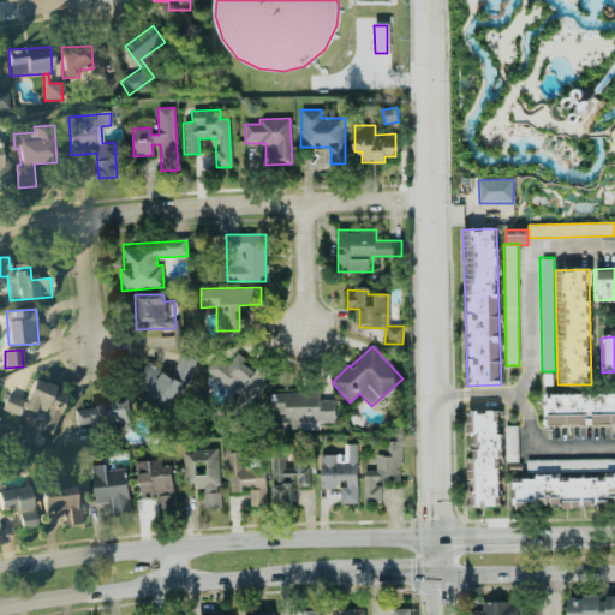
[(190,358),(178,354),(172,374),(143,365),(137,384),(145,387),(141,405),(172,415),(190,358)]
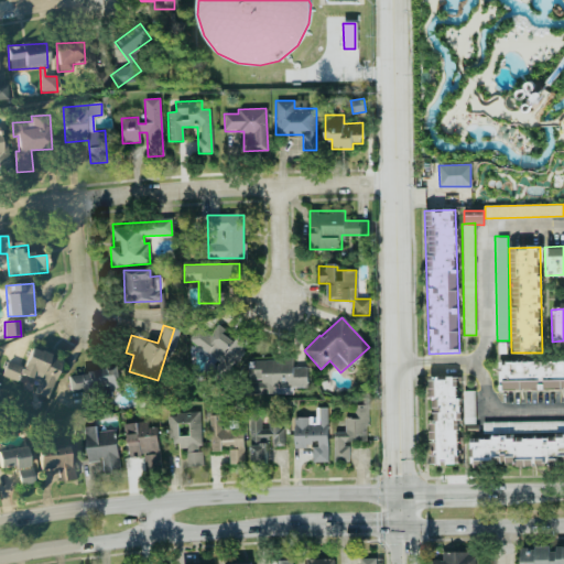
[(231,370),(246,345),(215,326),(209,336),(195,328),(186,345),(231,370)]
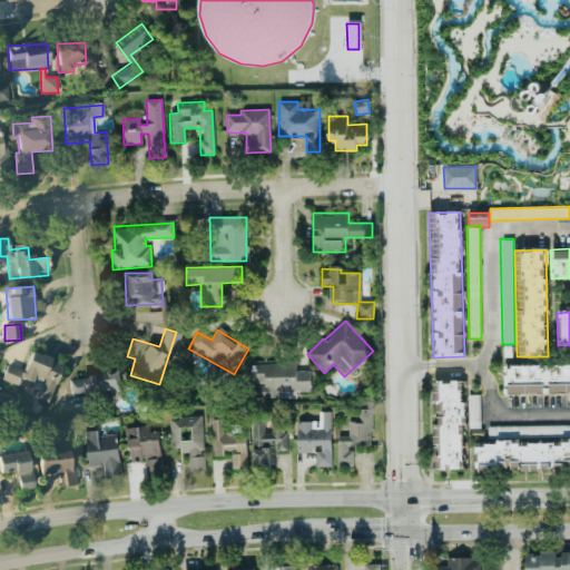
[(48,403),(64,364),(30,352),(23,372),(7,365),(1,380),(16,386),(19,379),(39,386),(35,397),(48,403)]
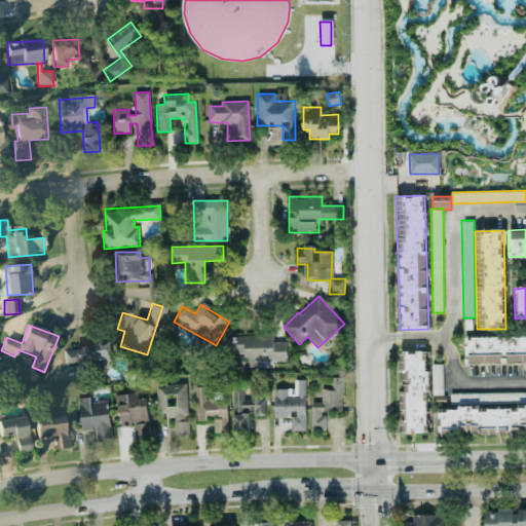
[(272,367),(272,362),(286,361),(286,342),(272,342),(272,335),(231,336),(232,367),(272,367)]
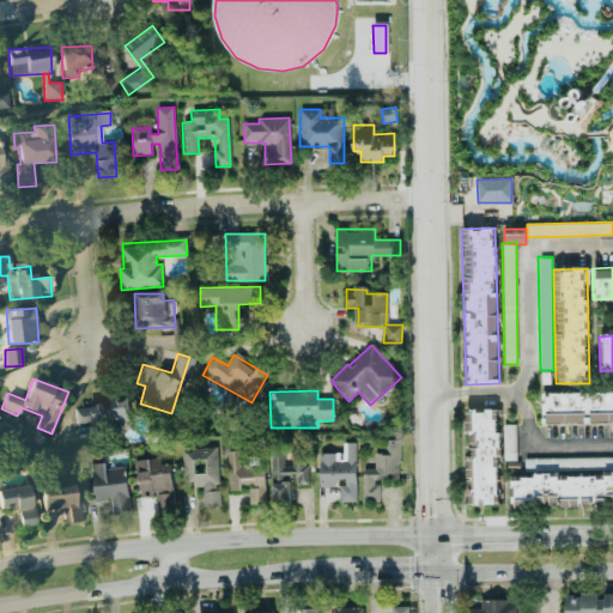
[(540,394),(612,392),(612,423),(540,425),(540,394)]
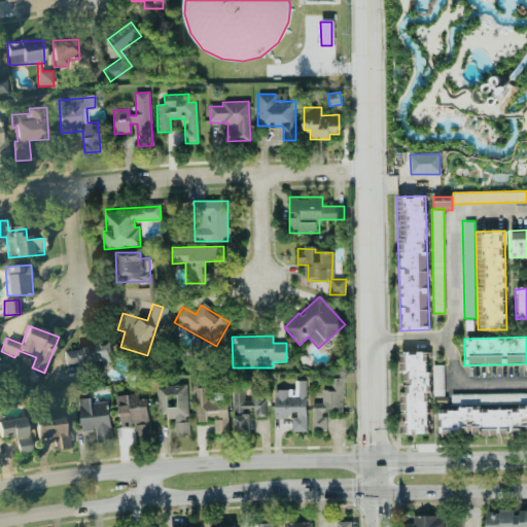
[(64,350),(67,370),(110,363),(108,345),(64,350)]
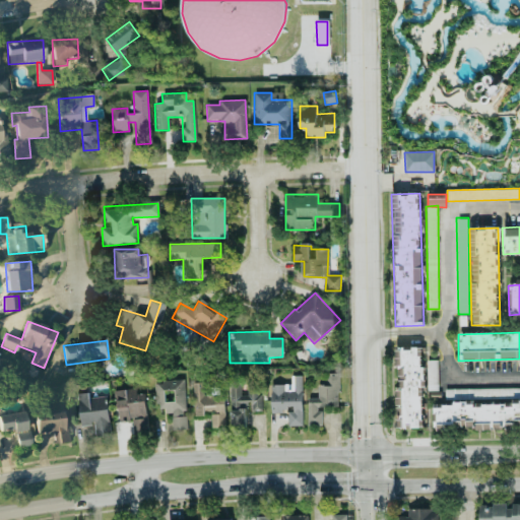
[(394,346),(424,346),(425,428),(396,429),(394,346)]
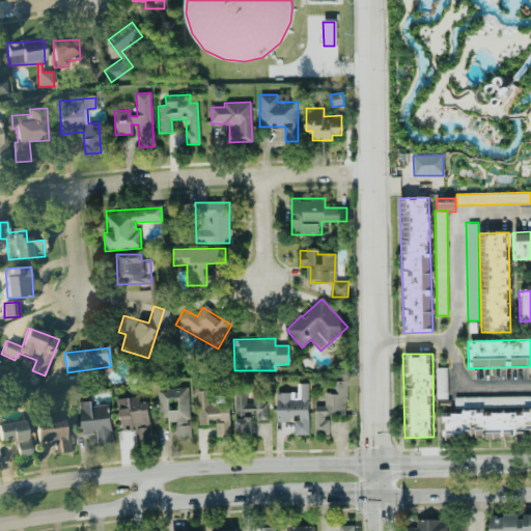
[(436,367),(447,367),(446,399),(436,399),(436,367)]
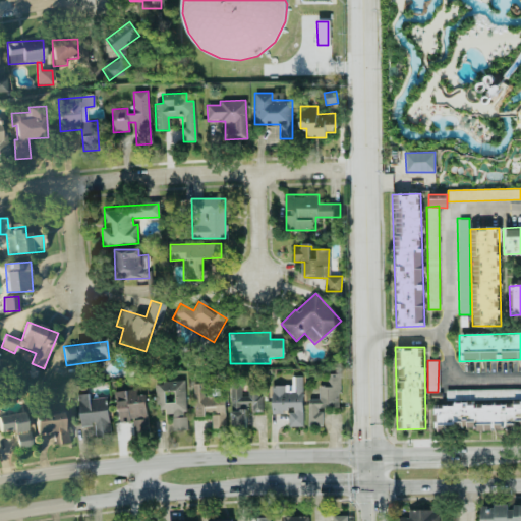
[(308,426),(323,426),(323,409),(339,408),(339,373),(326,373),(327,387),(317,387),(317,399),(307,399),(308,426)]
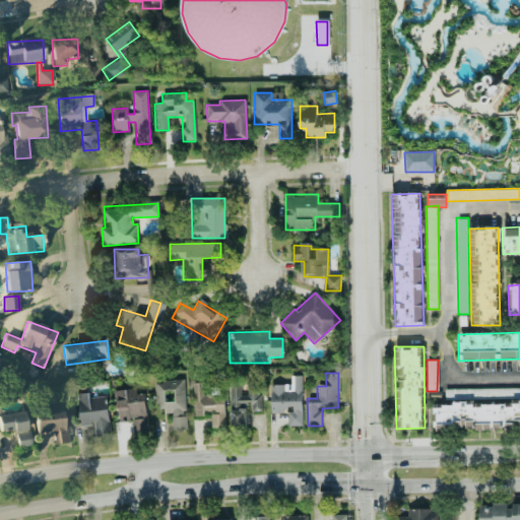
[(287,427),(303,427),(301,376),(290,376),(290,384),(270,385),(270,412),(287,412),(287,427)]
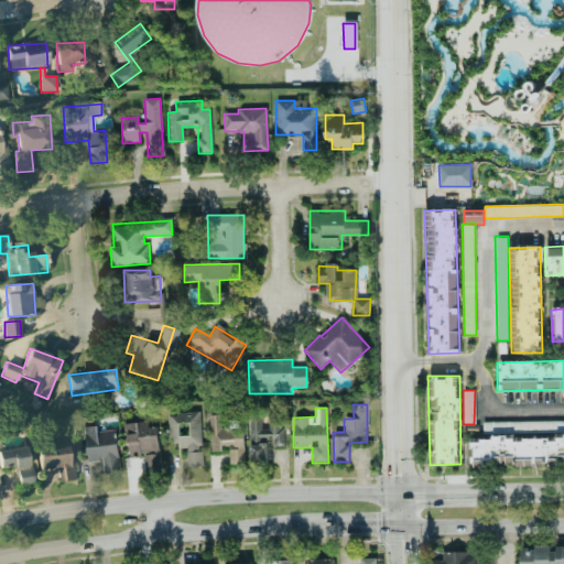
[(185,448),(186,466),(202,466),(202,451),(201,451),(199,412),(166,414),(167,444),(177,443),(177,448),(185,448)]
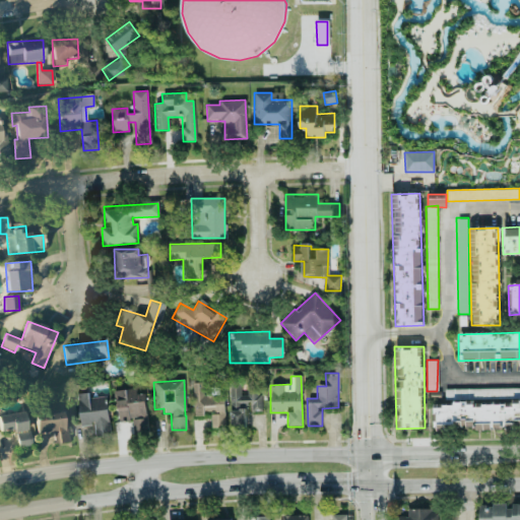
[(261,411),(261,395),(258,395),(258,382),(246,382),(247,395),(240,395),(240,383),(229,383),(230,427),(246,427),(245,411),(261,411)]
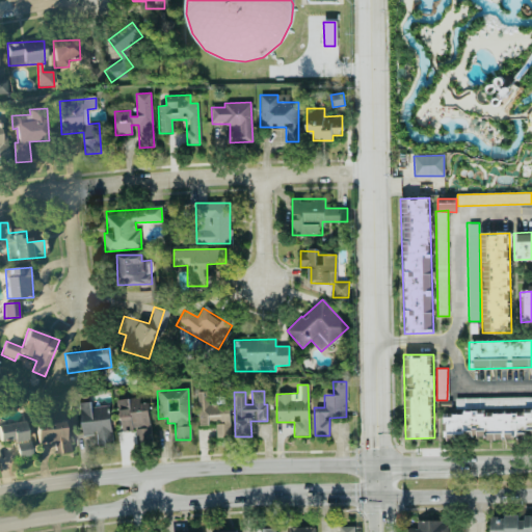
[(197,425),(215,424),(215,439),(230,437),(229,403),(221,403),(221,396),(210,396),(209,392),(196,392),(197,425)]
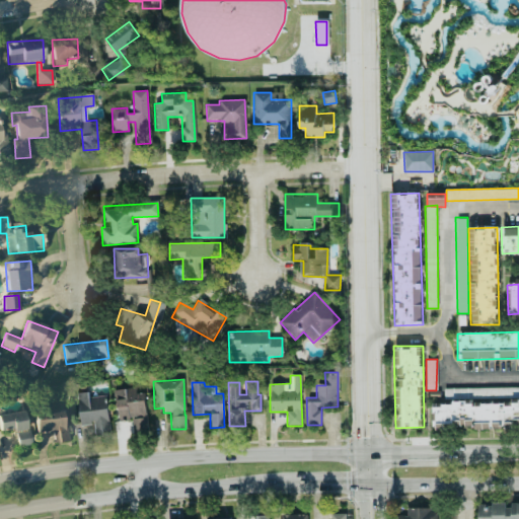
[(443,387),(518,386),(518,396),(443,397),(443,387)]
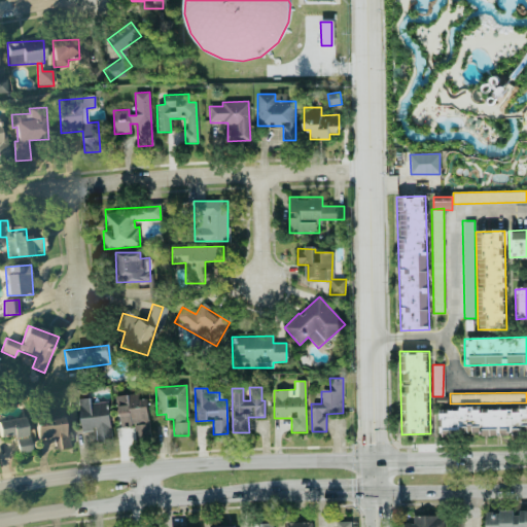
[(145,398),(137,399),(137,394),(115,395),(118,427),(134,426),(135,440),(149,438),(145,398)]
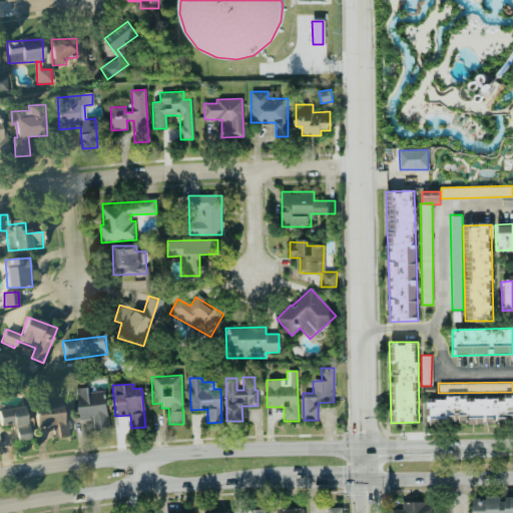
[(78,420),(92,420),(93,431),(107,430),(105,391),(87,392),(87,388),(76,389),(78,420)]
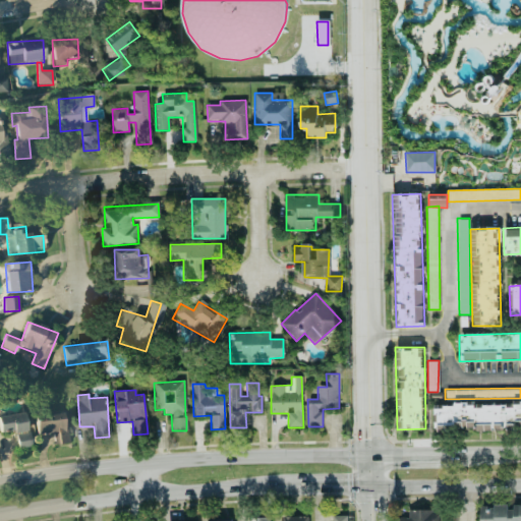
[(432,406),(520,403),(520,425),(433,427),(432,406)]
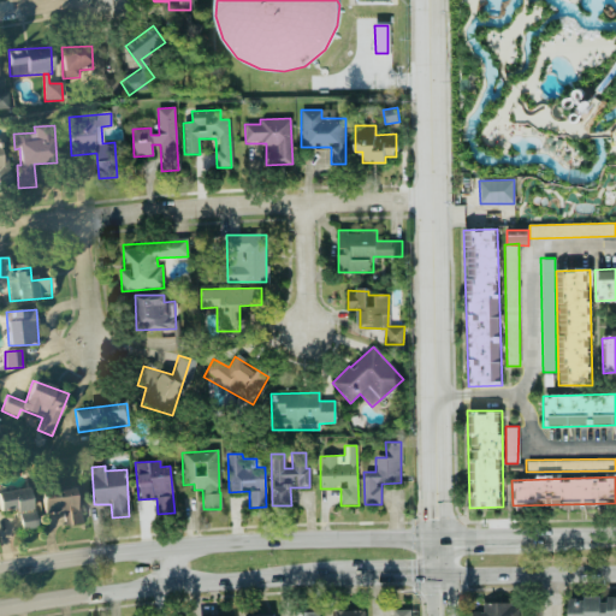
[(0,513),(31,509),(29,489),(0,492),(0,513)]
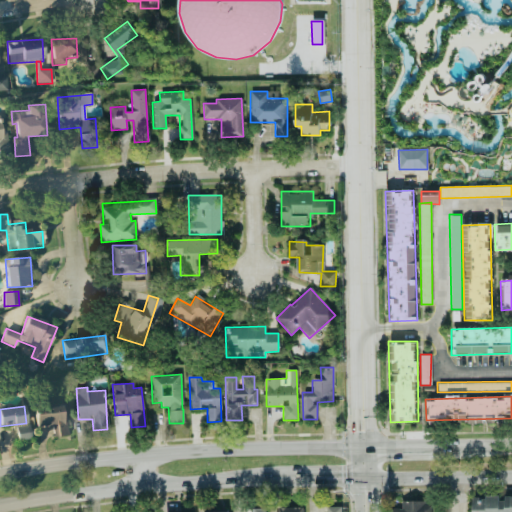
[(35,409),(36,427),(53,426),(53,437),(66,436),(64,408),(35,409)]
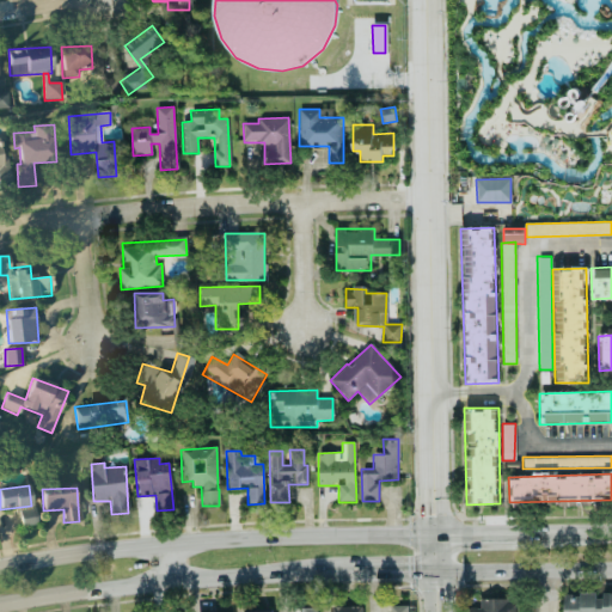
[(20,510),(22,527),(36,526),(35,509),(20,510)]
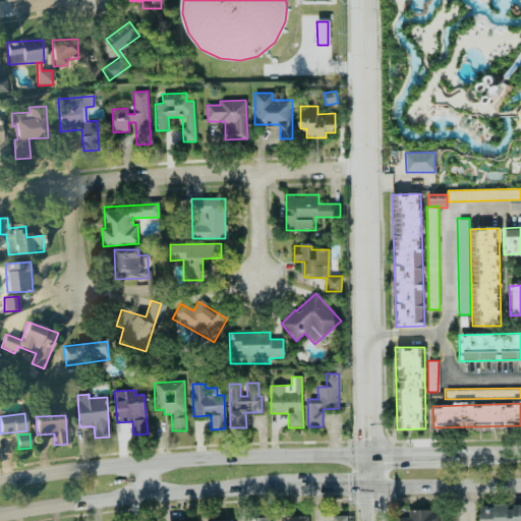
[(520,520),(520,504),(480,505),(480,520),(520,520)]
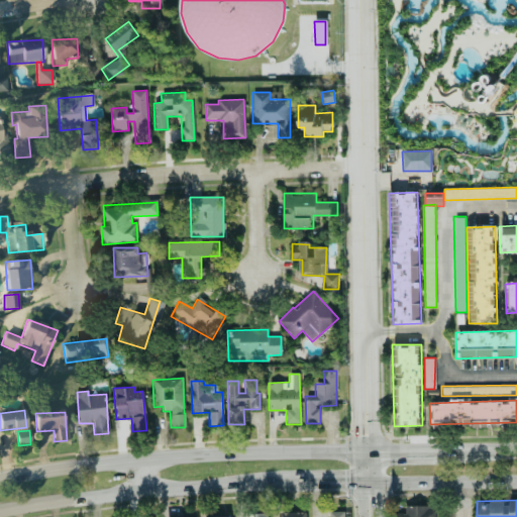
[(389,516),(434,516),(435,506),(405,506),(405,513),(389,513),(389,516)]
